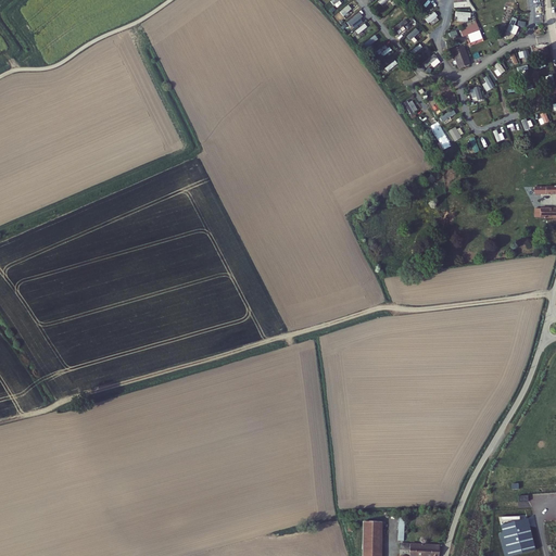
[(343,14),(353,8),(351,4),(341,11),(343,14)]
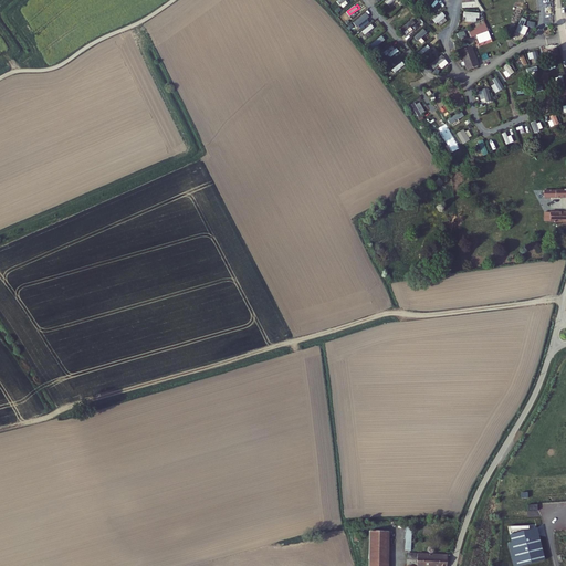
[(405,7),(396,13),(400,20),(409,13),(405,7)]
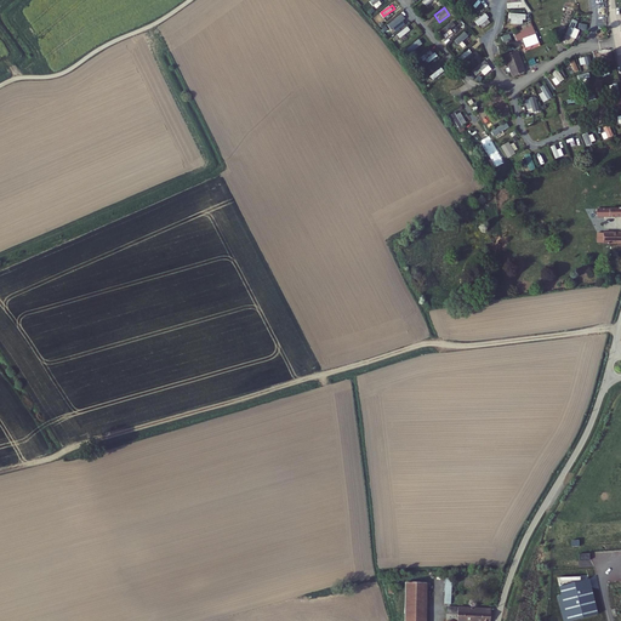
[(479,27),(489,18),(485,13),(474,23),(479,27)]
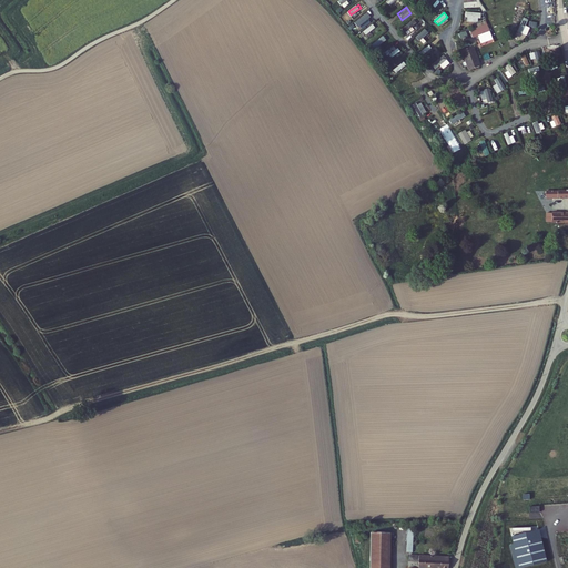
[(478,19),(480,19),(482,13),(465,12),(465,17),(467,17),(467,22),(478,22),(478,19)]
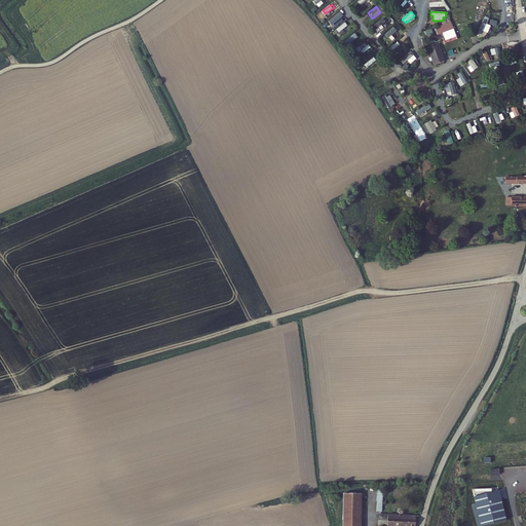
[(337,21),(338,23),(342,20),(338,13),(329,20),(332,24),(337,21)]
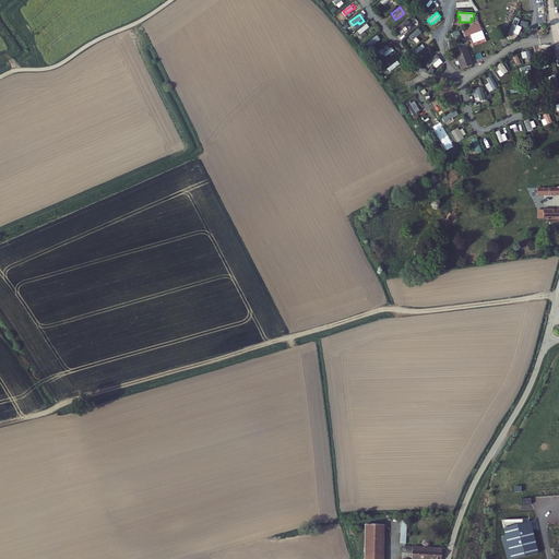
[(401,35),(412,26),(407,20),(396,28),(401,35)]
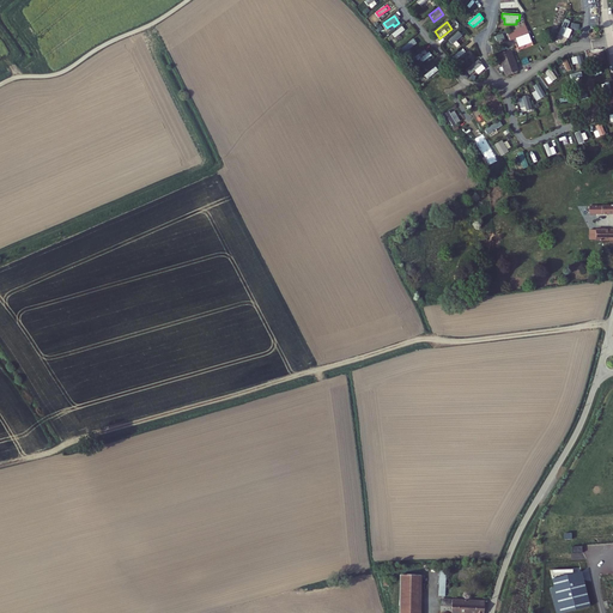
[(402,26),(392,35),(394,38),(405,31),(402,26)]
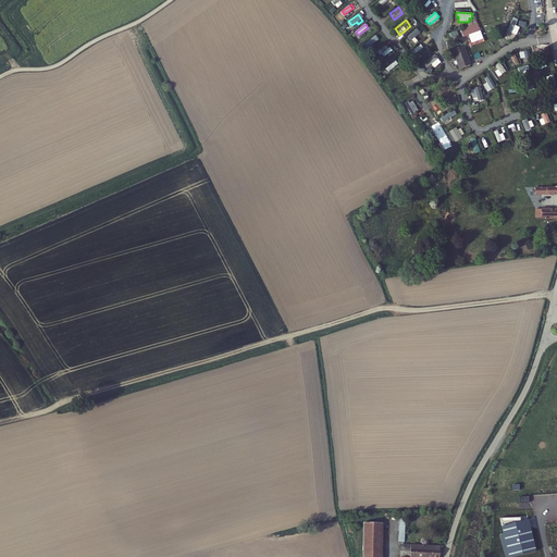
[(468,36),(481,31),(478,24),(466,28),(468,36)]
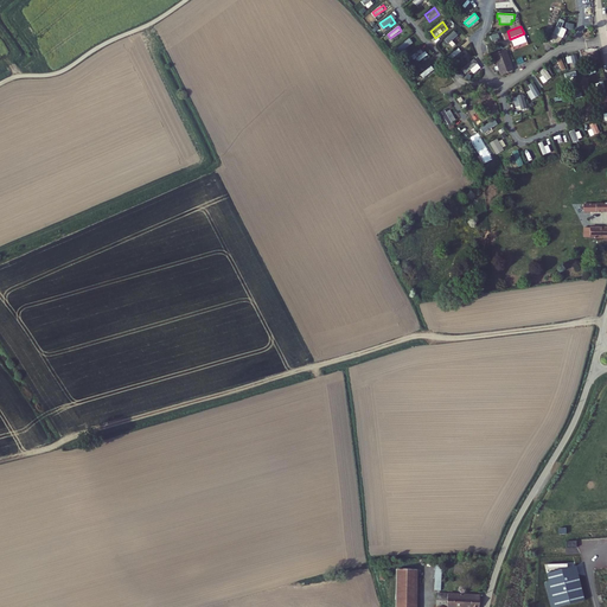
[(510,39),(508,31),(500,34),(503,42),(510,39)]
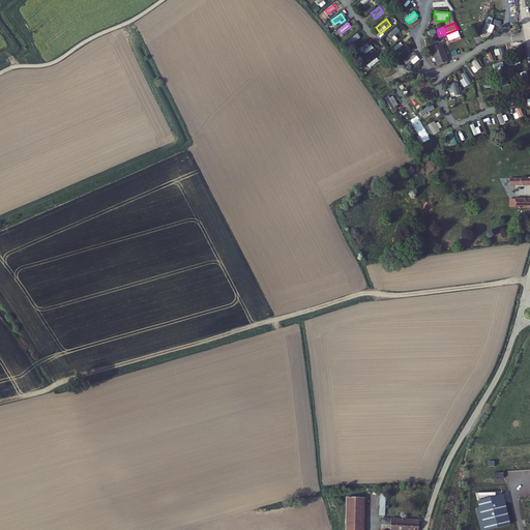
[(363,36),(353,43),(356,48),(366,39),(363,36)]
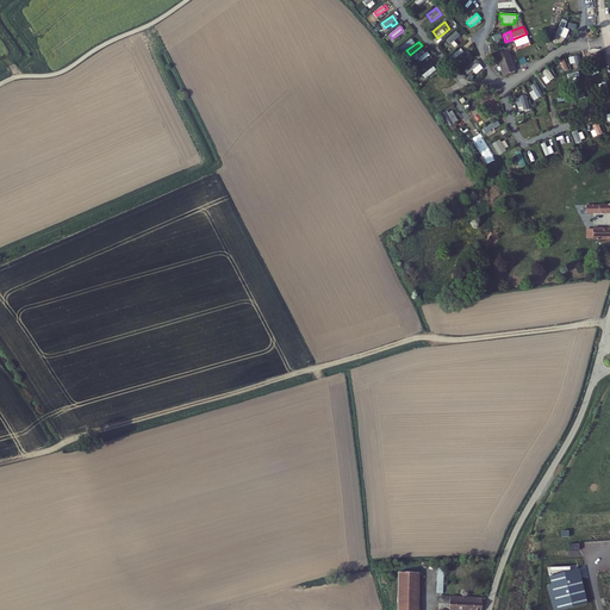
[(516,70),(508,50),(495,55),(503,76),(516,70)]
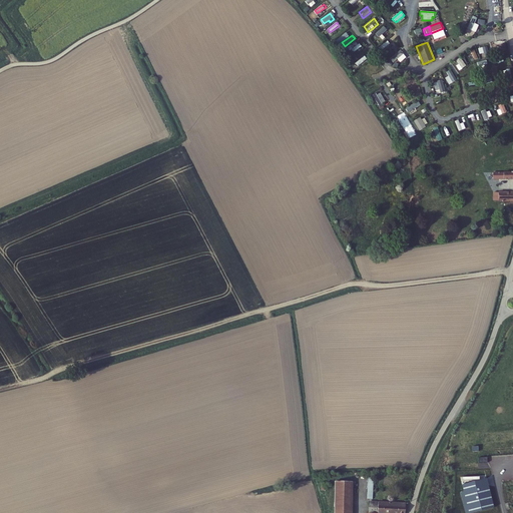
[(354,52),(362,47),(360,44),(352,49),(354,52)]
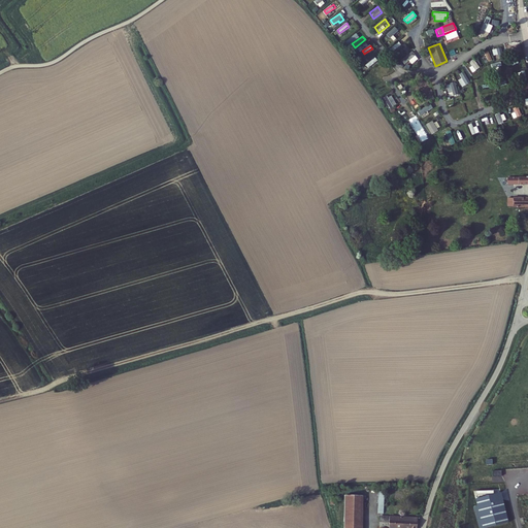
[(413,52),(401,60),(404,65),(416,57),(413,52)]
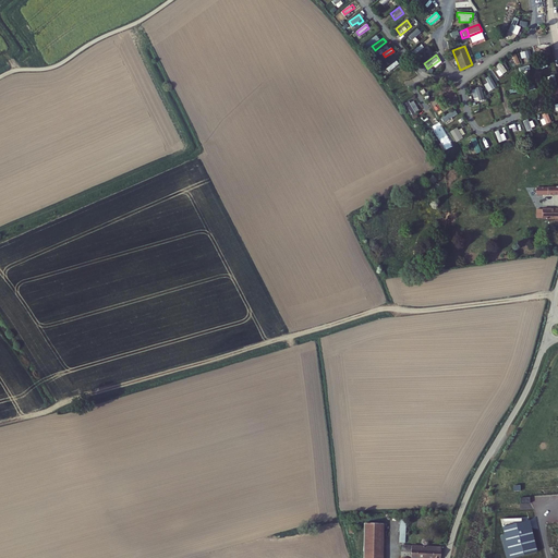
[(388,74),(399,65),(397,62),(385,71),(388,74)]
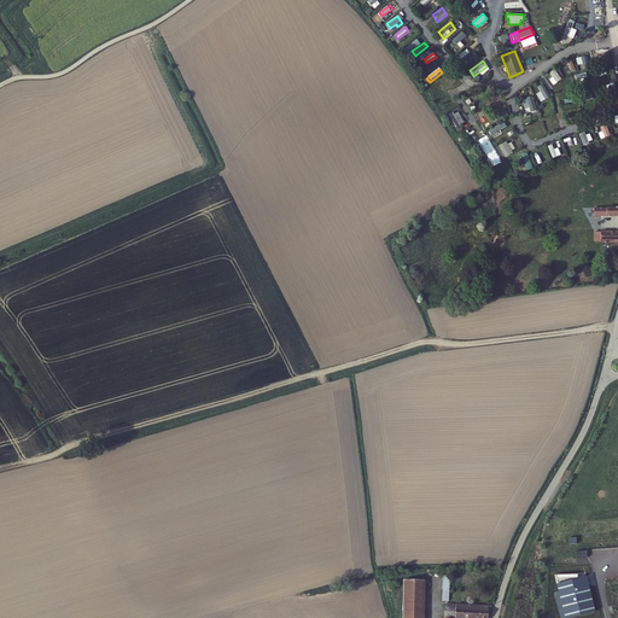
[(570,80),(558,85),(560,92),(572,87),(570,80)]
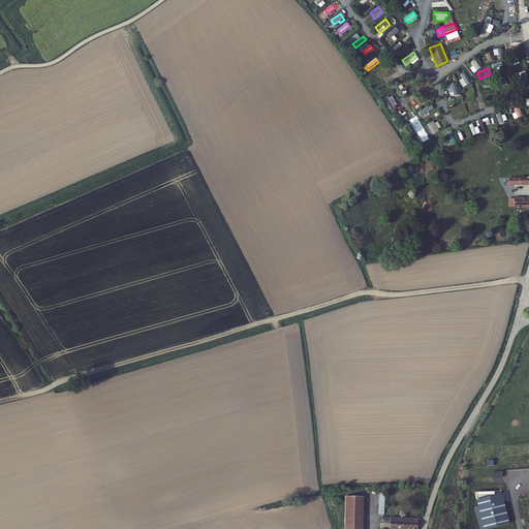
[(369,71),(373,83),(380,80),(375,69),(369,71)]
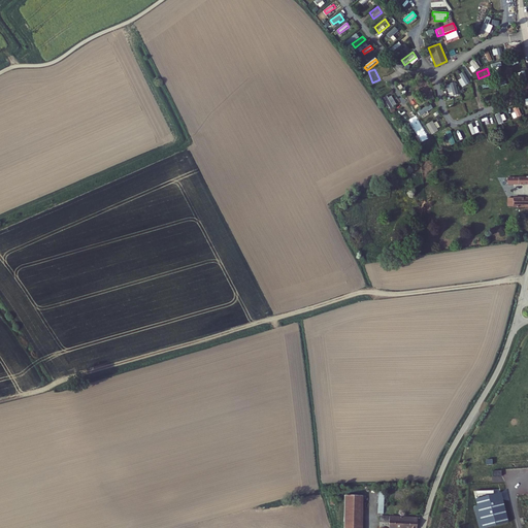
[(460,74),(462,78),(458,80),(462,88),(470,84),(464,72),(460,74)]
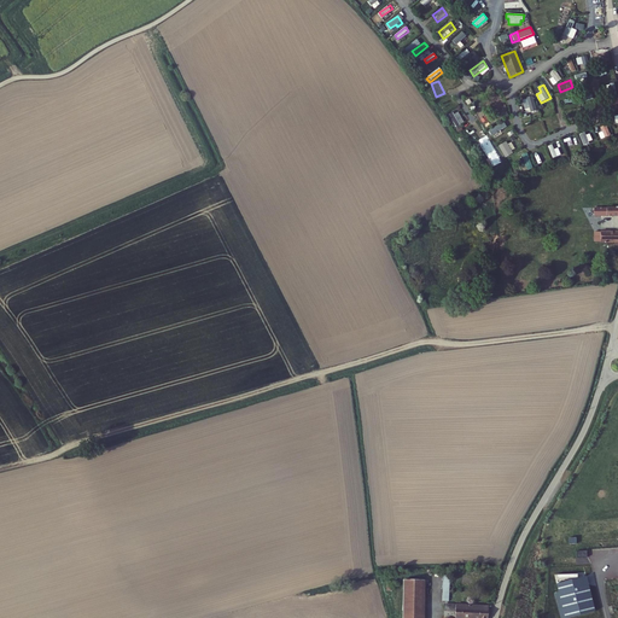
[(525,88),(526,92),(522,93),(525,101),(534,99),(530,87),(525,88)]
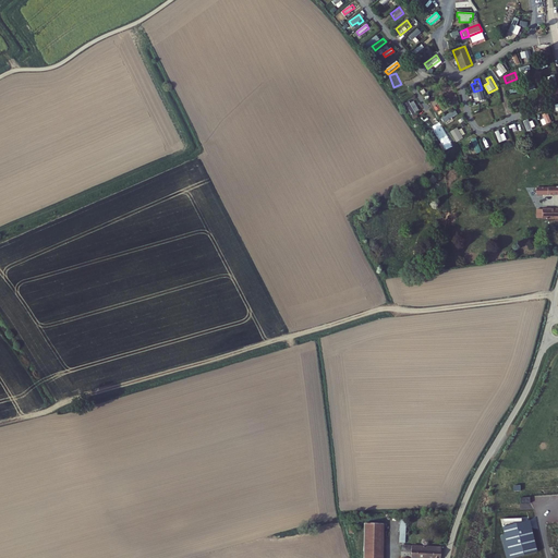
[(434,86),(423,87),(424,96),(435,94),(434,86)]
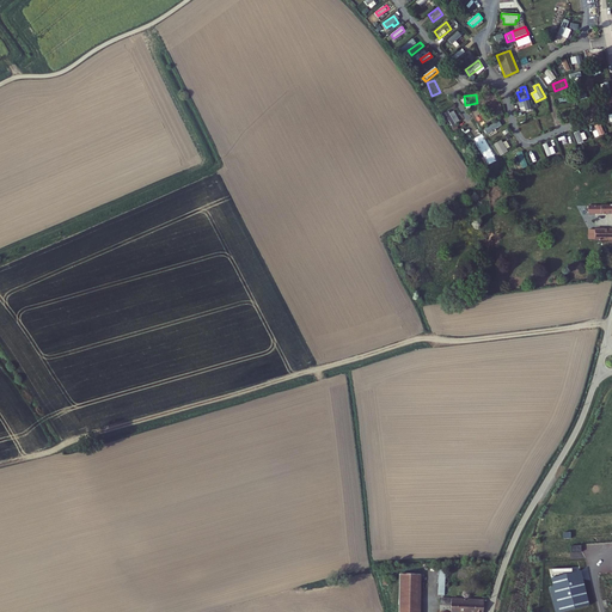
[(459,122),(453,111),(445,115),(451,126),(459,122)]
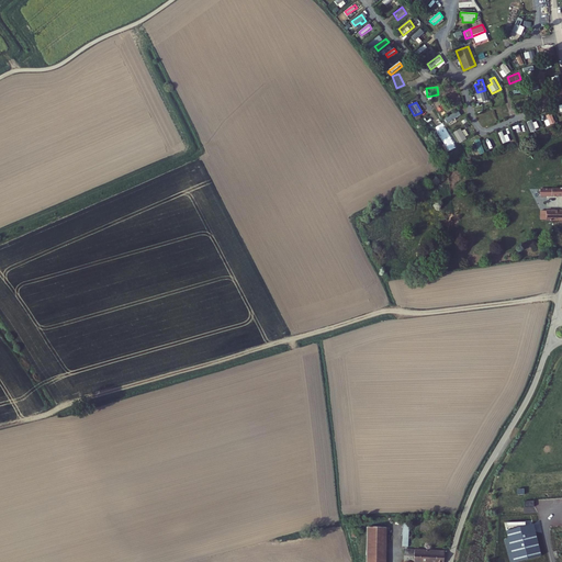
[(504,108),(496,110),(498,119),(506,116),(504,108)]
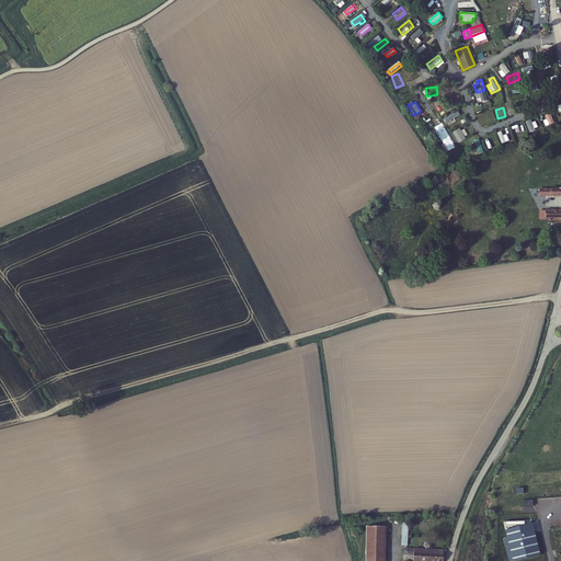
[(455,139),(466,134),(464,128),(451,133),(455,139)]
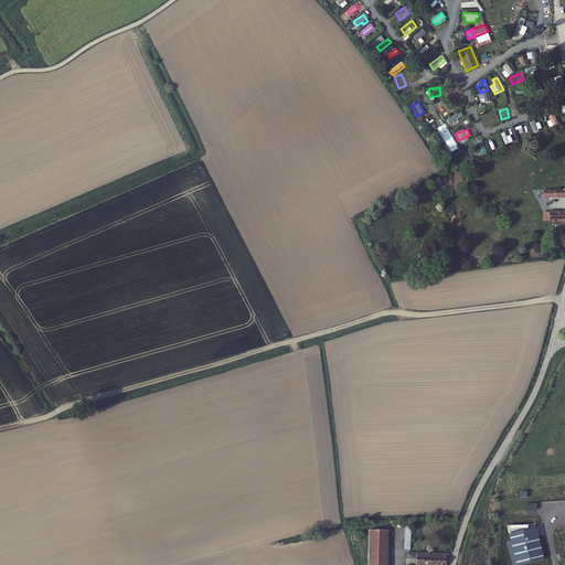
[(497,147),(500,146),(497,136),(489,139),(491,146),(496,145),(497,147)]
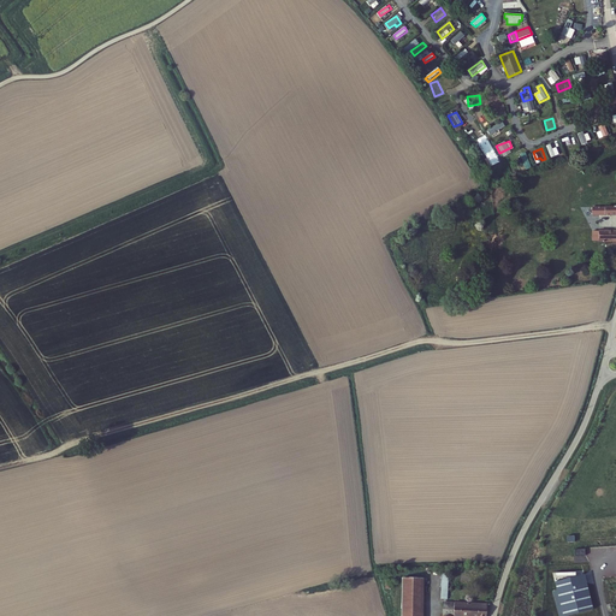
[(507,157),(509,161),(520,157),(517,152),(507,157)]
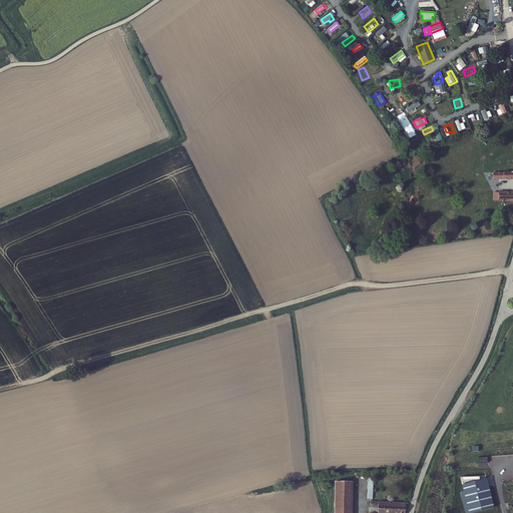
[(512,200),(512,190),(501,191),(498,190),(498,200),(512,200)]
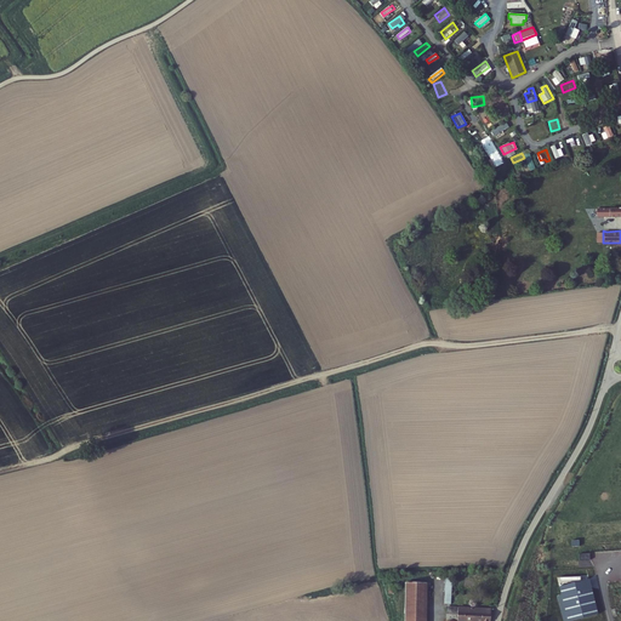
[(563,620),(571,620),(598,615),(588,580),(559,587),(562,596),(557,597),(563,620)]
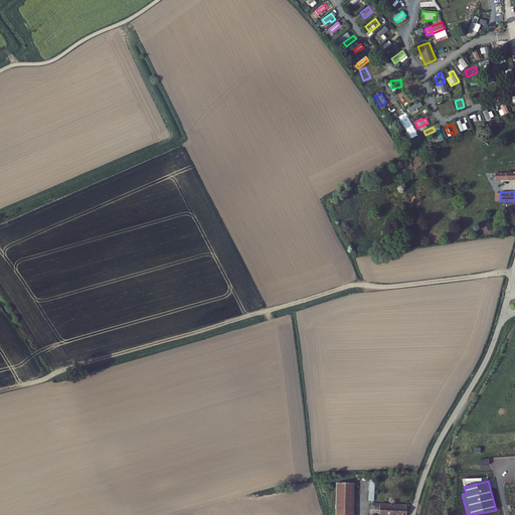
[(335,514),(353,514),(354,483),(336,483),(335,514)]
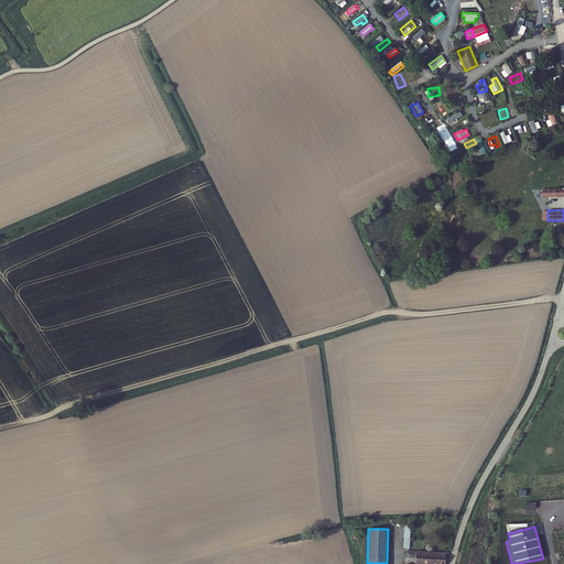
[(444,563),(445,551),(416,551),(416,550),(405,550),(404,563),(403,563),(402,563),(444,563)]
